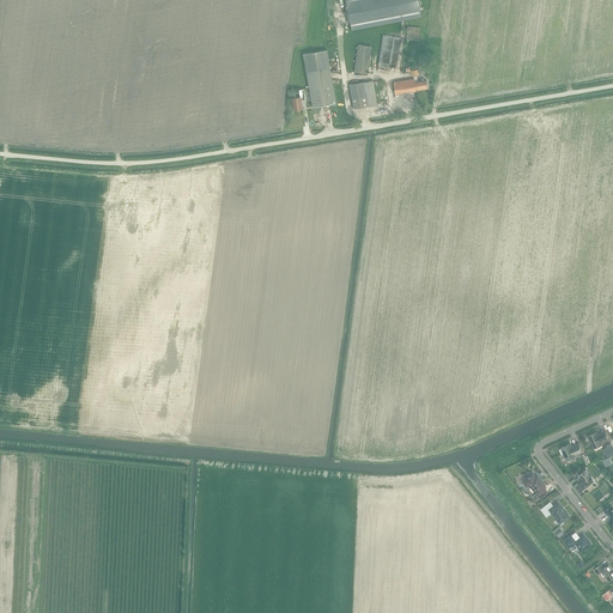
[(345,0),(351,30),(422,17),(420,13),(418,0),(345,0)]
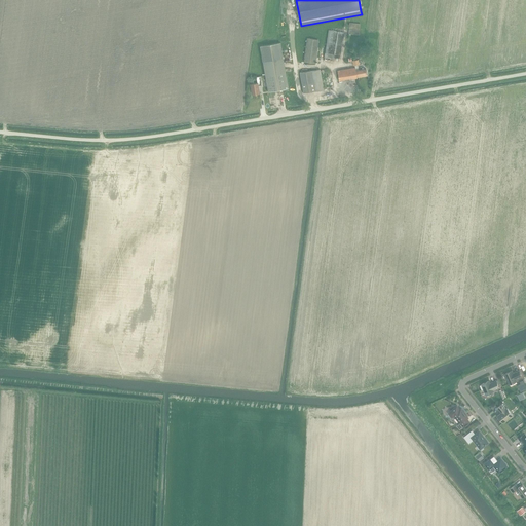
[(359,35),(360,30),(360,24),(349,23),(349,28),(348,28),(348,33),(359,35)]
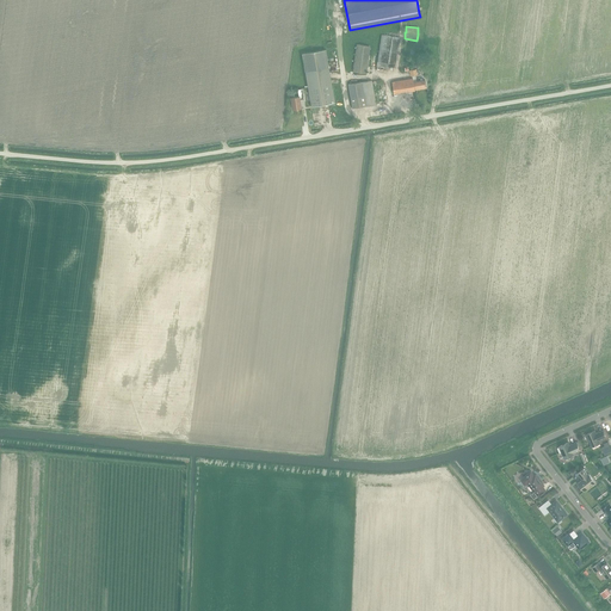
[(388,63),(395,65),(400,38),(382,36),(377,62),(376,67),(388,68),(388,63)]
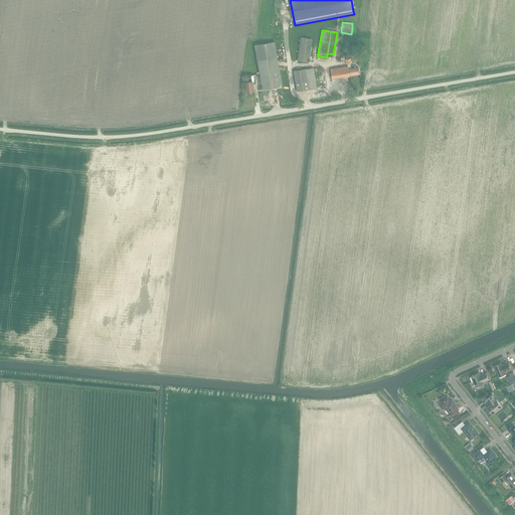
[(297,60),(309,62),(312,39),(301,37),(297,60)]
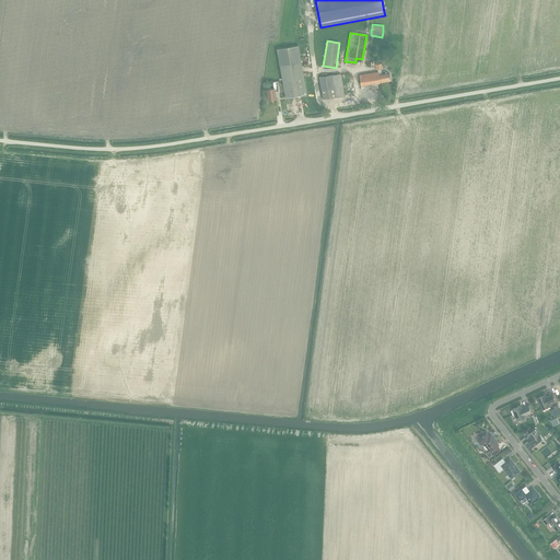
[(277,49),(286,97),(307,94),(299,45),(277,49)]
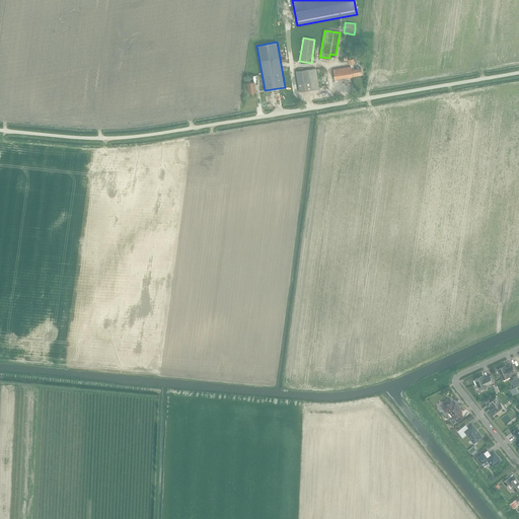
[(361,68),(354,69),(353,64),(354,64),(354,59),(349,60),(350,65),(351,65),(351,67),(332,69),(335,79),(353,77),(352,76),(362,75),(361,68)]
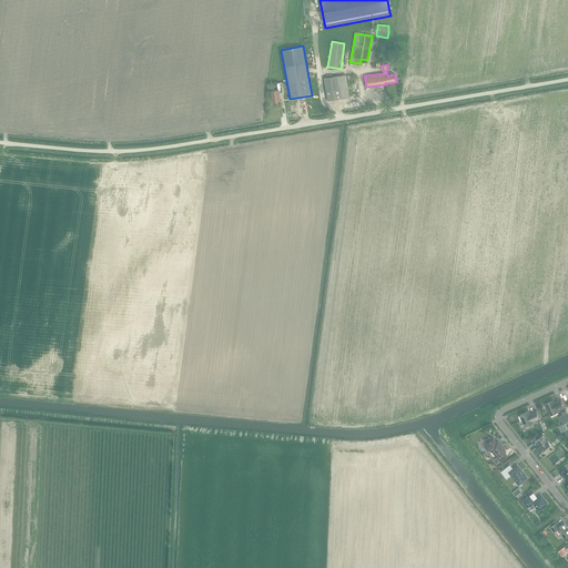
[(323,79),(327,101),(350,97),(345,74),(323,79)]
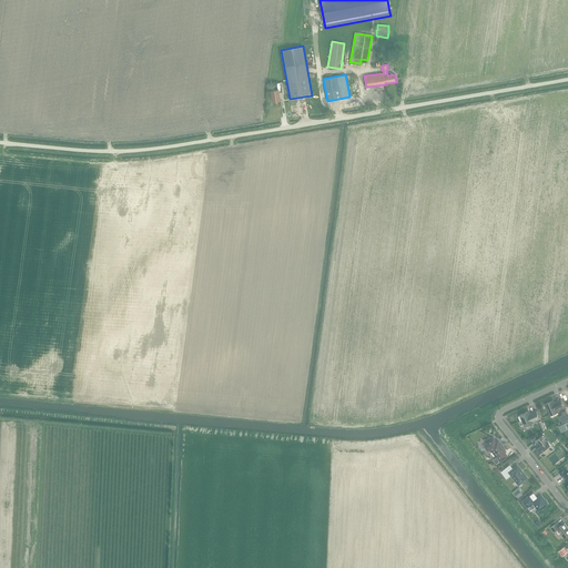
[(271,91),(272,102),(280,101),(279,93),(279,91),(271,91)]
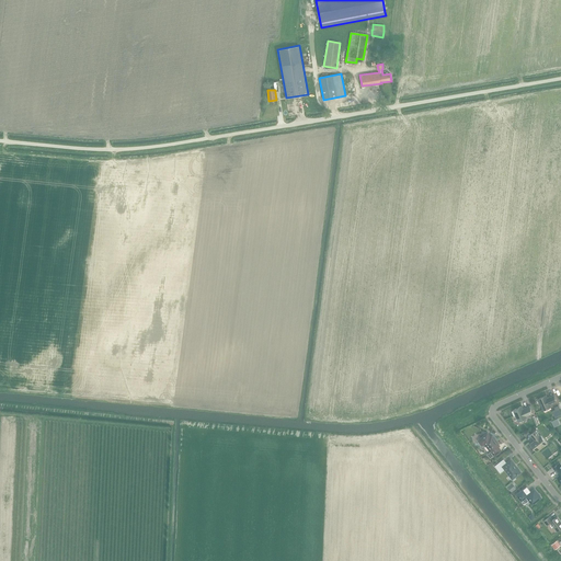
[(550,404),(557,402),(553,396),(547,398),(546,396),(538,399),(544,410),(551,407),(550,404)]
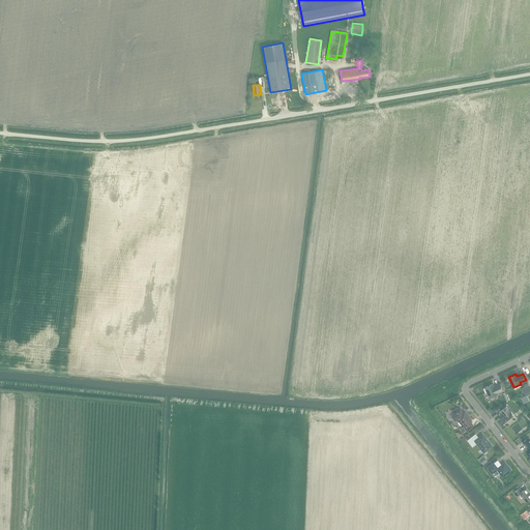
[(497,393),(503,390),(500,383),(494,386),(493,384),(484,387),(486,388),(483,388),(486,393),(488,392),(490,398),(498,394),(497,393)]
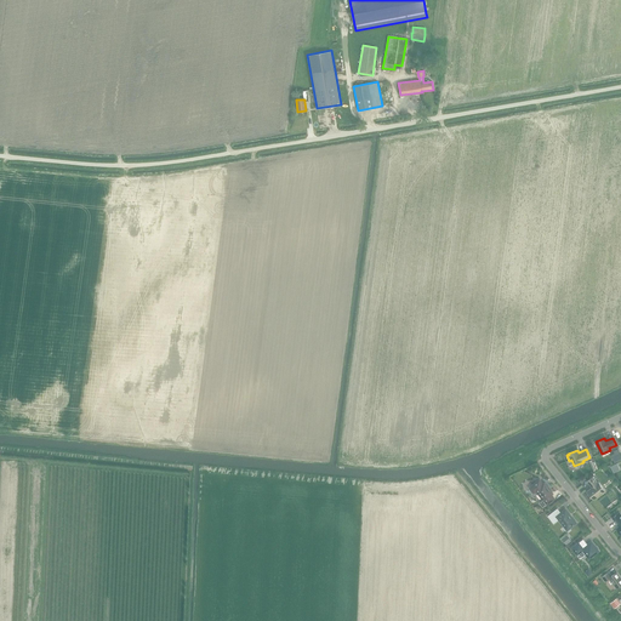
[(599,482),(598,483),(593,477),(587,482),(592,488),(587,491),(594,499),(596,497),(597,497),(599,496),(599,494),(605,490),(599,482)]
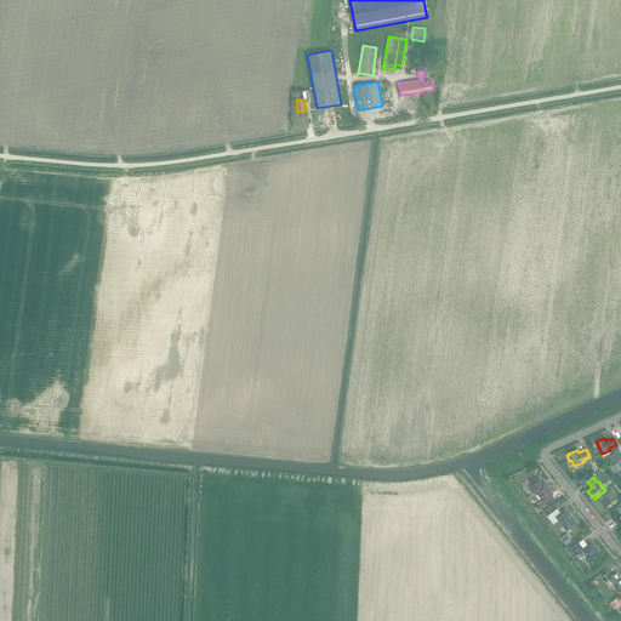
[(545,483),(543,484),(540,479),(531,485),(533,486),(530,488),(530,489),(531,489),(531,490),(531,491),(533,491),(534,493),(536,491),(543,500),(540,502),(543,507),(547,503),(547,505),(554,499),(551,494),(553,493),(545,483)]
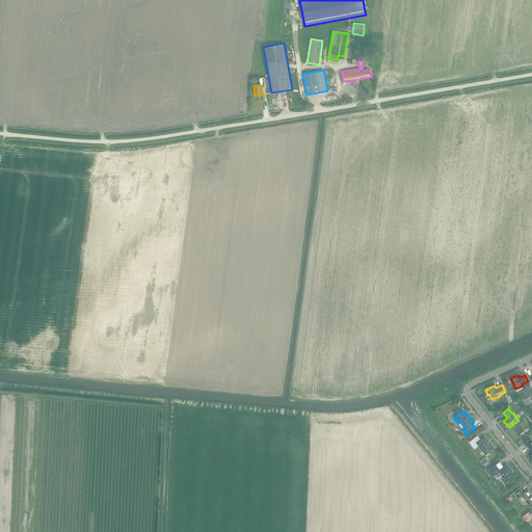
[(484,436),(480,440),(477,435),(470,442),(473,446),(477,443),(485,454),(494,448),(484,436)]
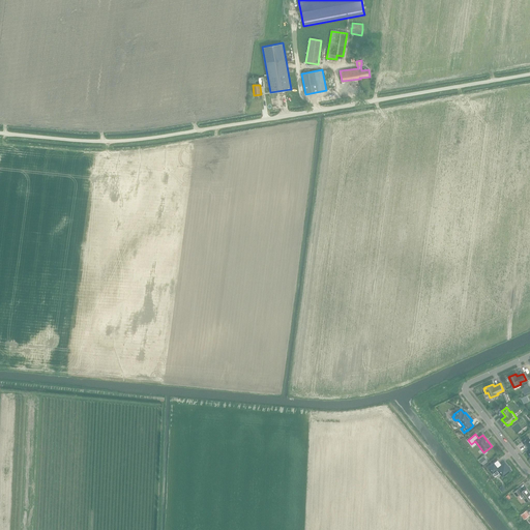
[(503,477),(511,470),(504,462),(501,465),(500,463),(496,467),(493,464),(488,468),(493,473),(498,470),(503,477)]
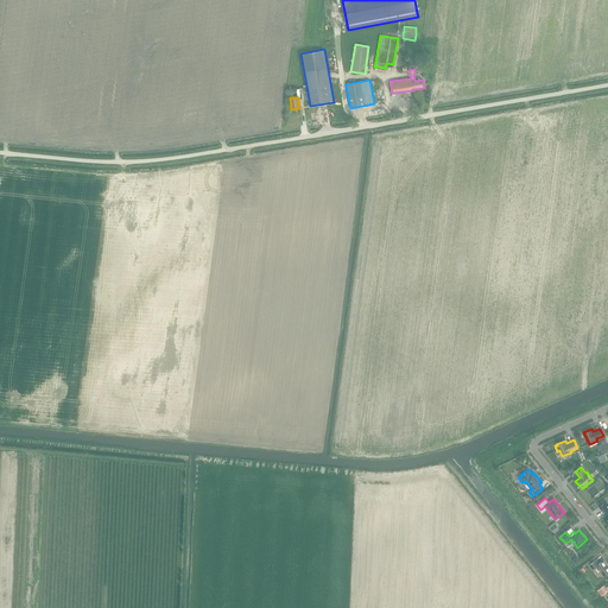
[(607,565),(603,561),(600,564),(596,559),(589,565),(593,569),(596,567),(603,576),(607,572),(607,565)]
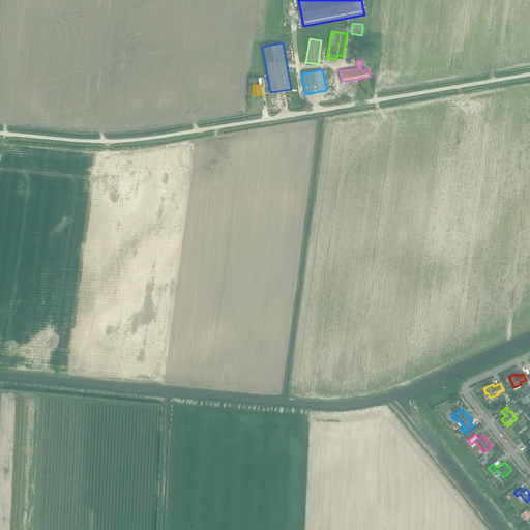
[(526,510),(521,514),(524,519),(529,516),(526,510)]
